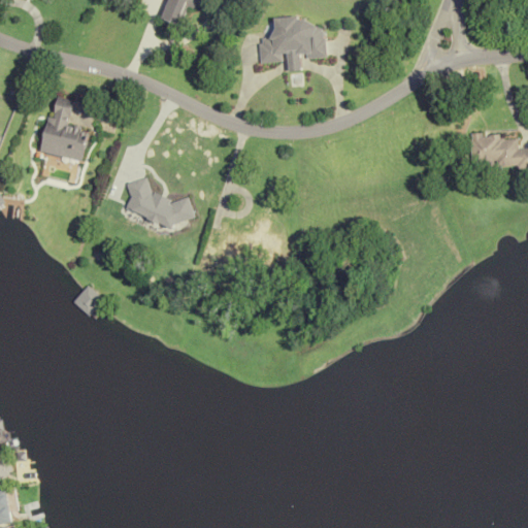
[(168,0),(162,20),(179,26),(187,6),(204,12),(208,0),(168,0)]
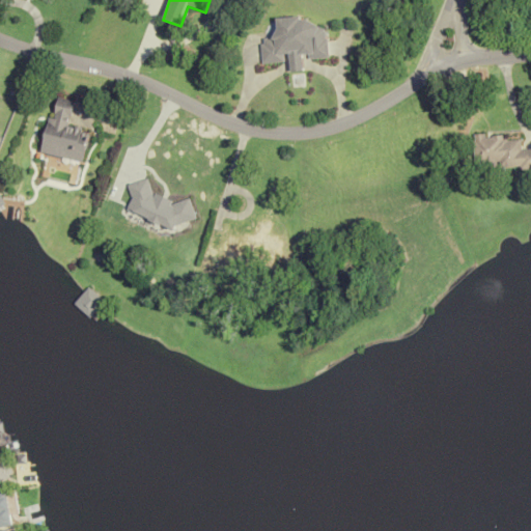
[(328,56),(325,18),(276,23),(277,37),(260,38),(262,63),(287,61),(288,74),(303,72),(302,59),(328,56)]
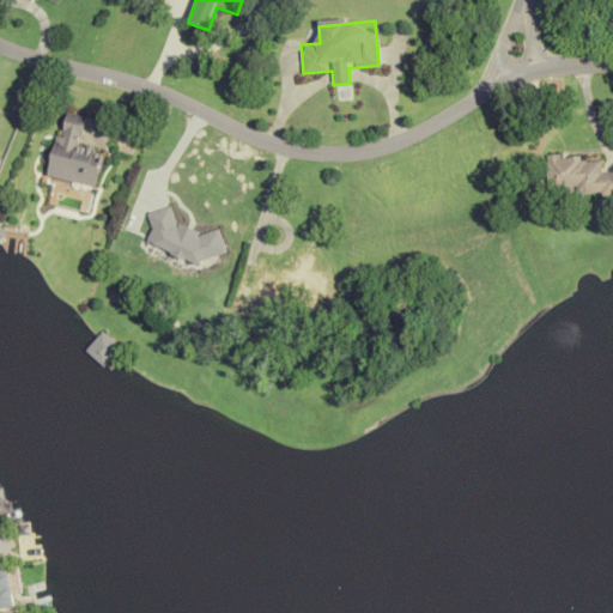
[(49,177),(96,187),(104,151),(79,146),(85,116),(64,111),(49,177)]
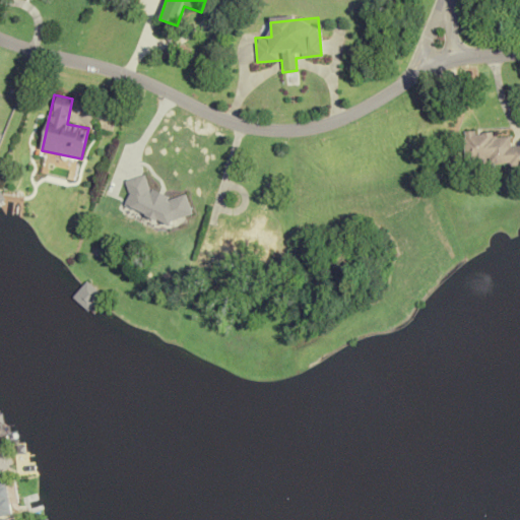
[(519,145),(511,146),(511,137),(493,137),(493,131),(463,132),(464,166),(519,165),(519,145)]
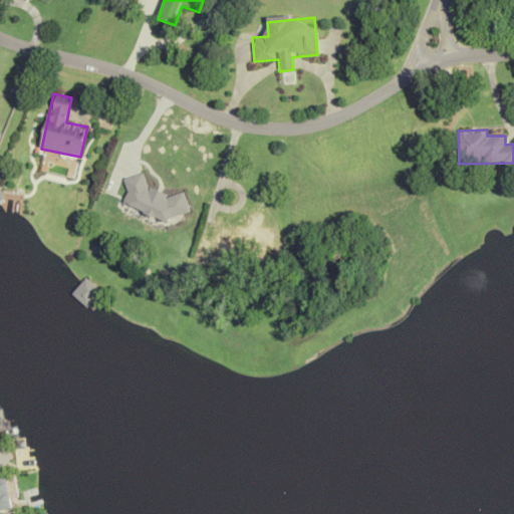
[(190,210),(183,192),(166,198),(162,187),(150,191),(143,173),(130,178),(147,225),(190,210)]
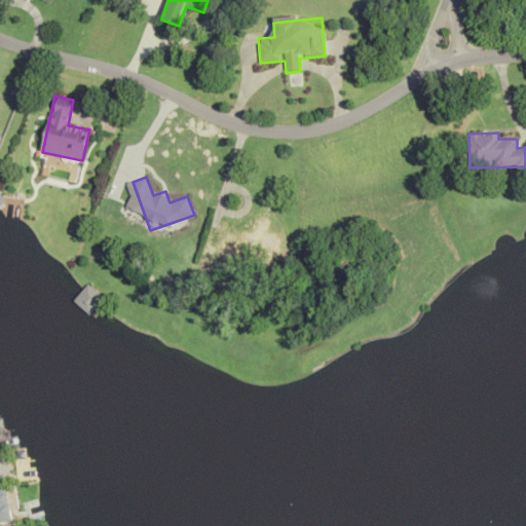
[(90,313),(104,297),(86,285),(74,301),(90,313)]
